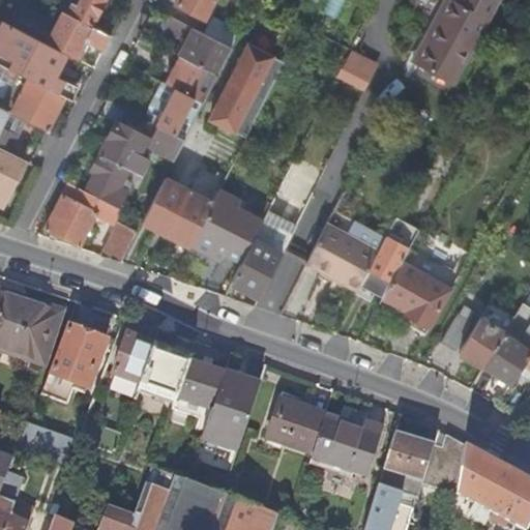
[(65,0),(60,10),(91,26),(105,0),(65,0)]
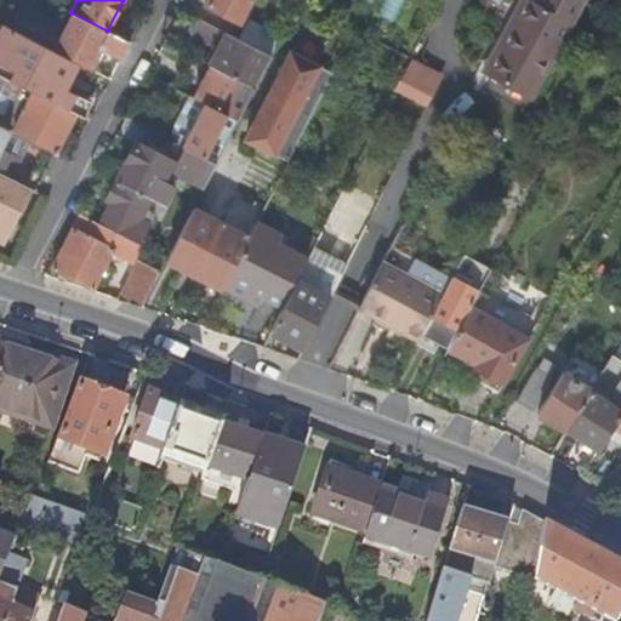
[(208,0),(206,4),(239,21),(249,0),(208,0)]
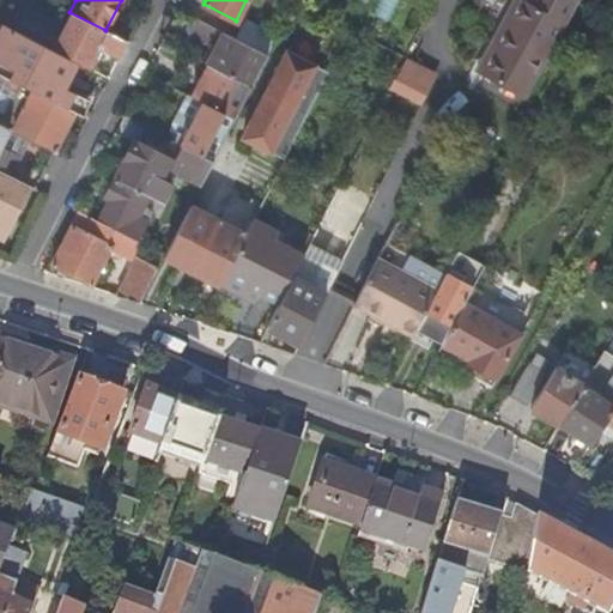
[(526,96),(577,0),(576,0),(534,0),(533,4),(525,0),(516,0),(508,18),(513,22),(485,74),(526,96)]
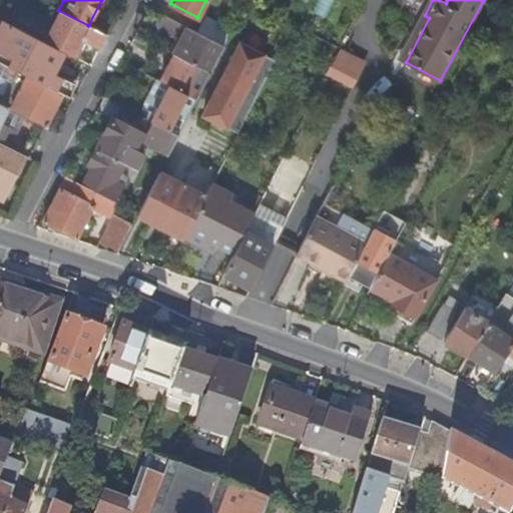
[(101,48),(107,35),(88,25),(58,10),(53,23),(21,6),(10,26),(63,52),(73,57),(82,38),(101,48)]
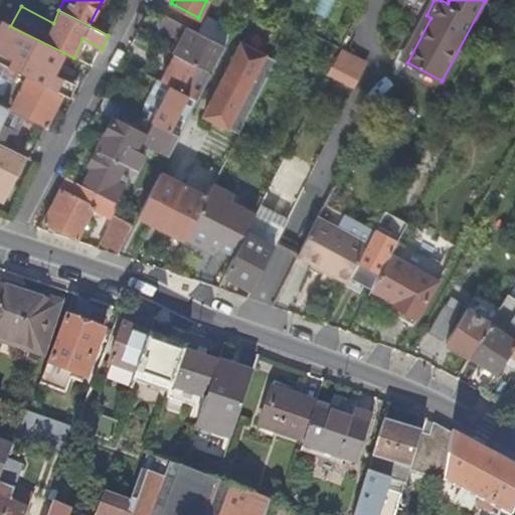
[(181,35),(186,25),(165,14),(160,24),(181,35)]
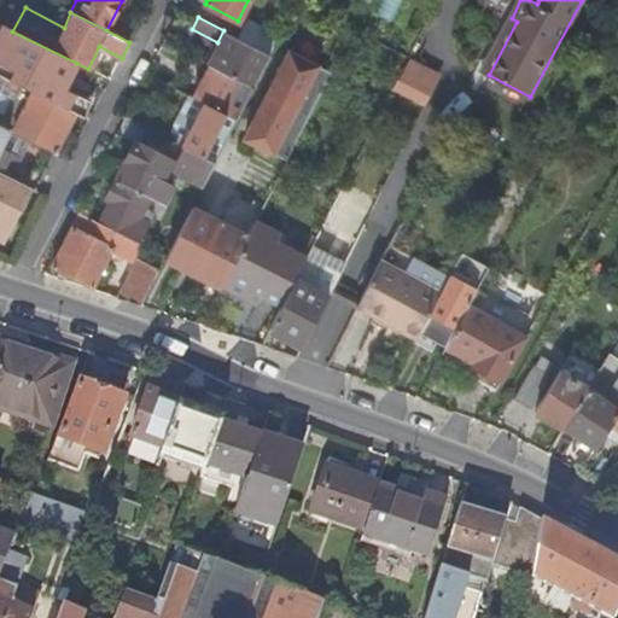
[(482,71),(489,75),(517,22),(512,18),(509,17),(482,71)]
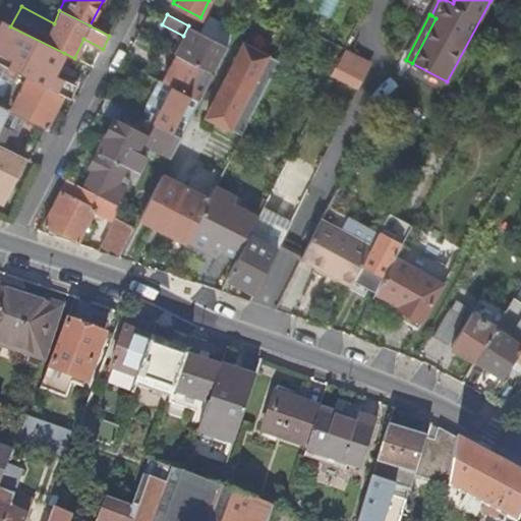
[(209,15),(200,32),(228,46),(228,45),(236,29),(209,15)]
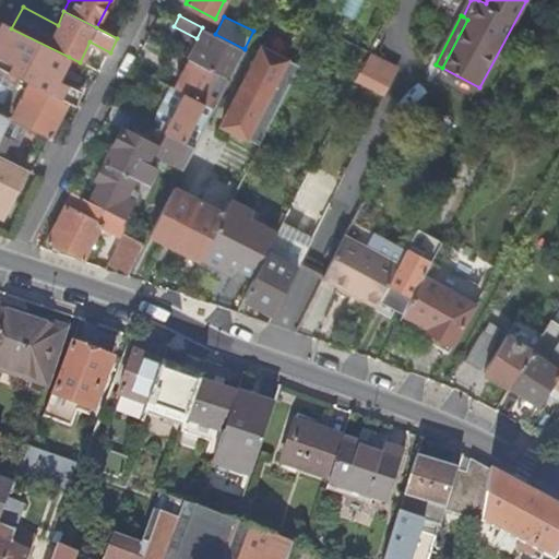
[(0,45),(10,27),(0,22),(0,45)]
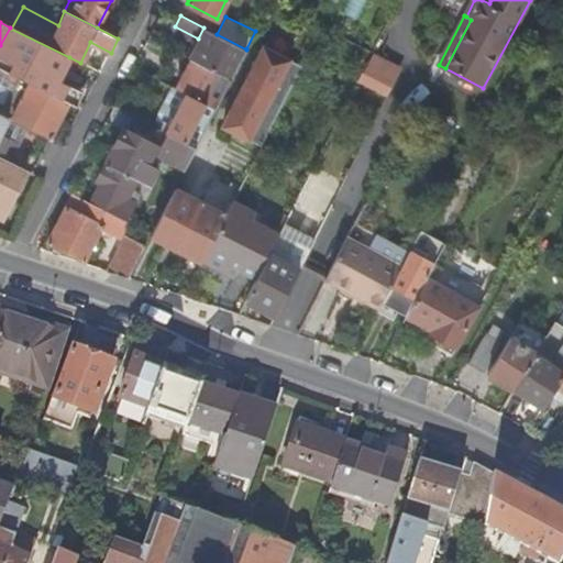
[(0,68),(69,103),(75,107),(80,97),(55,84),(69,57),(11,29),(10,28),(0,45),(0,68)]
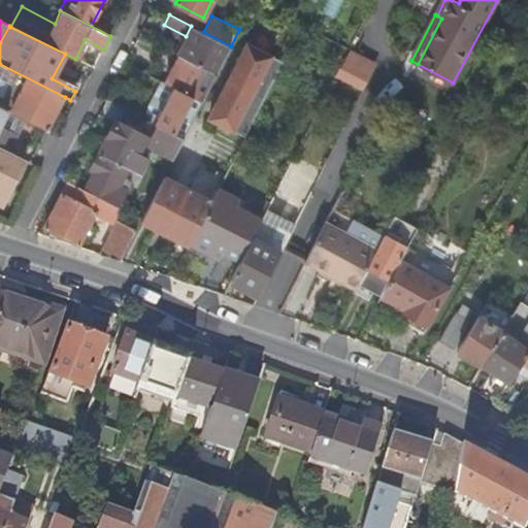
[(192,26),(178,54),(217,73),(219,70),(231,46),(203,32),(192,26)]
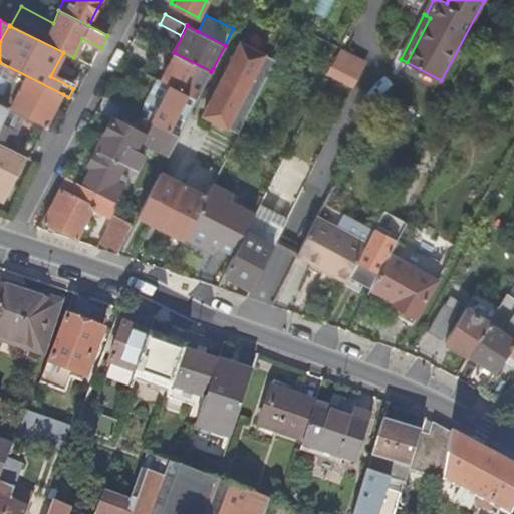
[(274,61),(239,42),(202,115),(236,134),(274,61)]
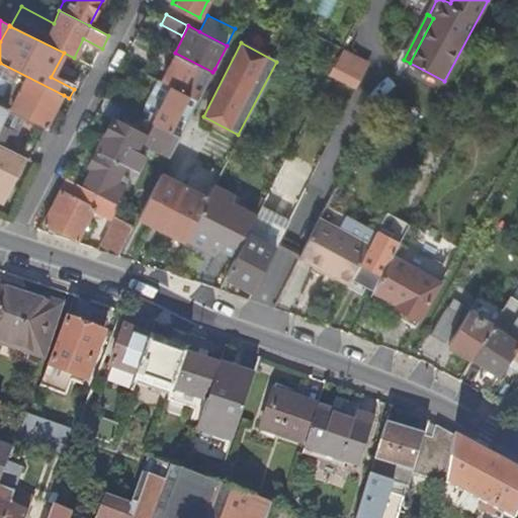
[(212,72),(175,53),(160,80),(198,99),(212,72)]
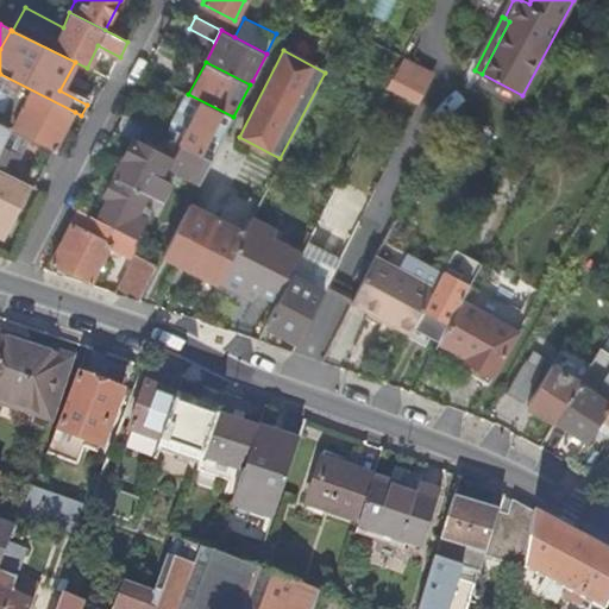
[(55,151),(75,112),(0,74),(0,124),(19,135),(29,138),(55,151)]
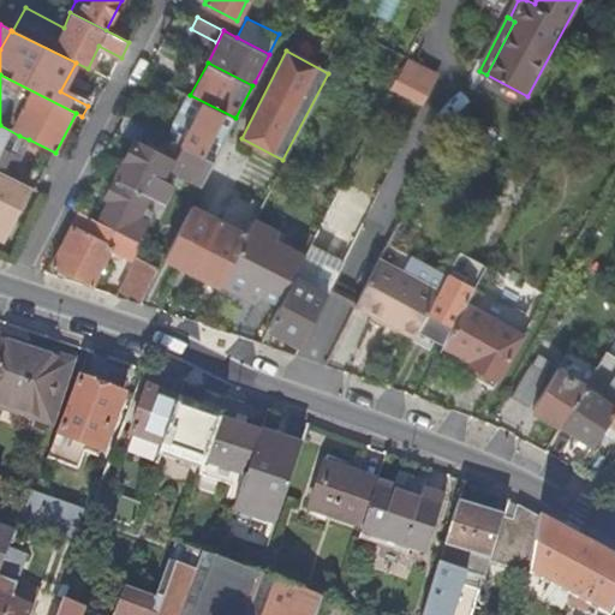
[(187,94),(167,137),(181,144),(214,161),(228,131),(236,118),(190,95),(187,94)]
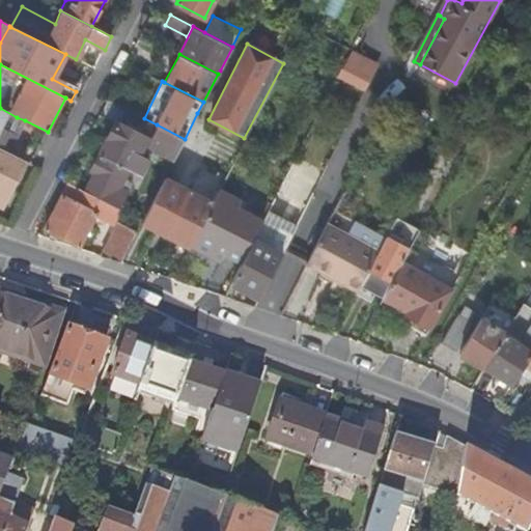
[(108,100),(124,108),(127,103),(110,94),(108,100)]
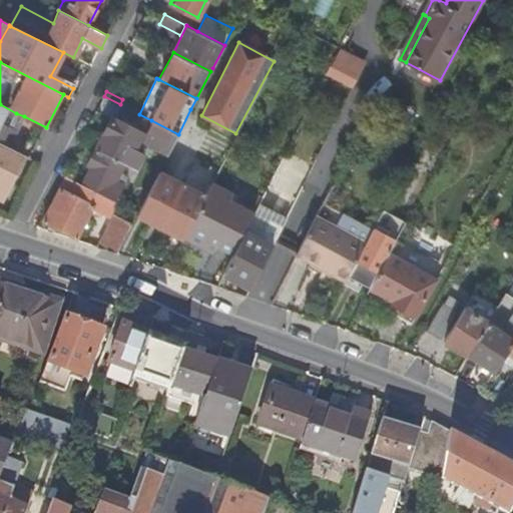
[(10,126),(16,113),(0,104),(0,142),(5,145),(8,147),(17,130),(10,126)]
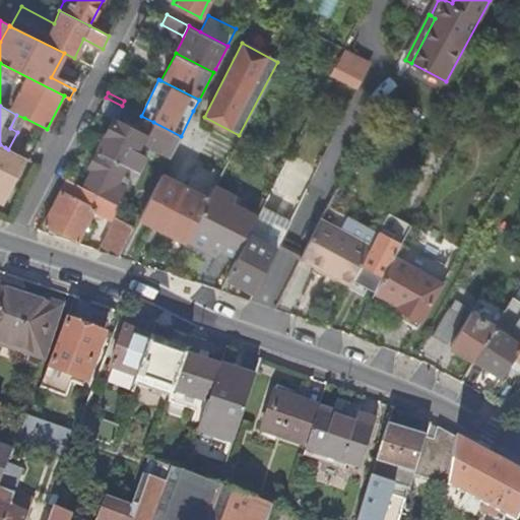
[(10,128),(17,132),(24,118),(16,115),(10,128)]
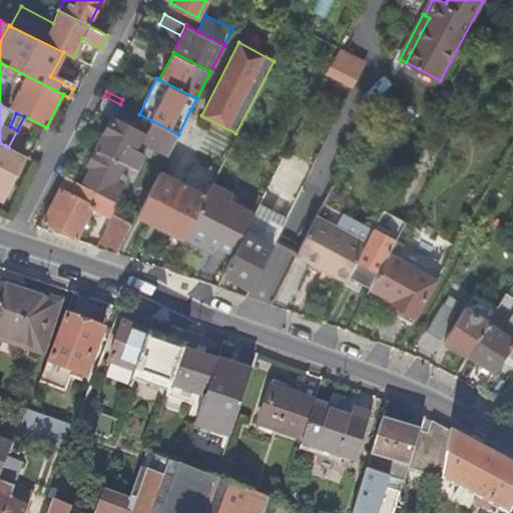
[(97,147),(95,149),(122,162),(134,168),(142,154),(132,149),(141,132),(137,131),(128,126),(111,118),(104,132),(97,147)]
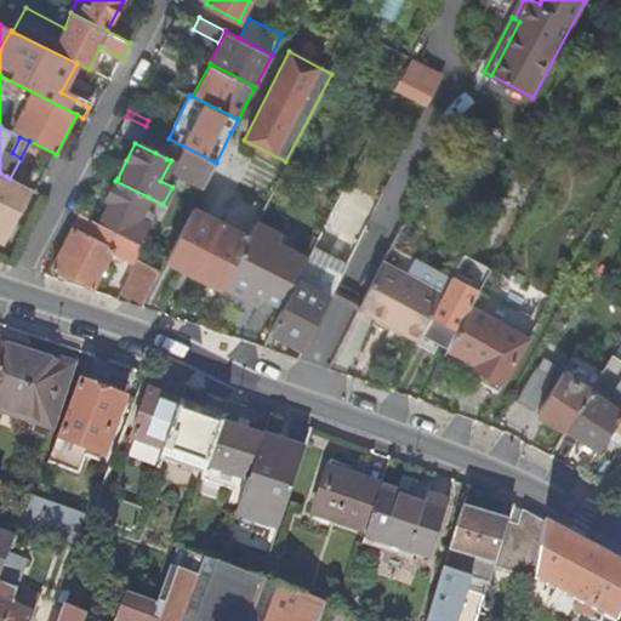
[(198,184),(203,187),(216,163),(183,146),(175,163),(177,164),(174,171),(180,175),(186,177),(183,183),(195,191),(198,184)]
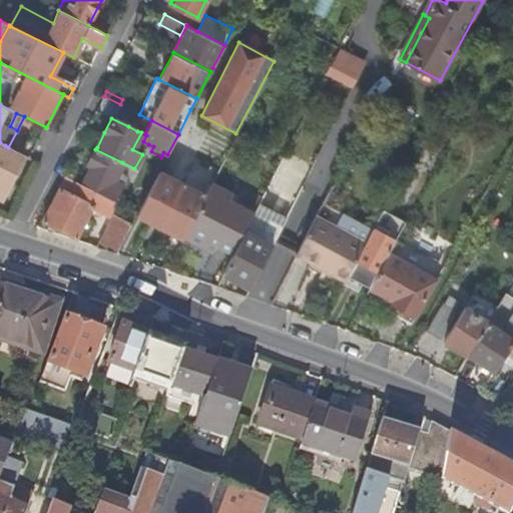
[(130,122),(128,126),(137,131),(139,126),(130,122)]
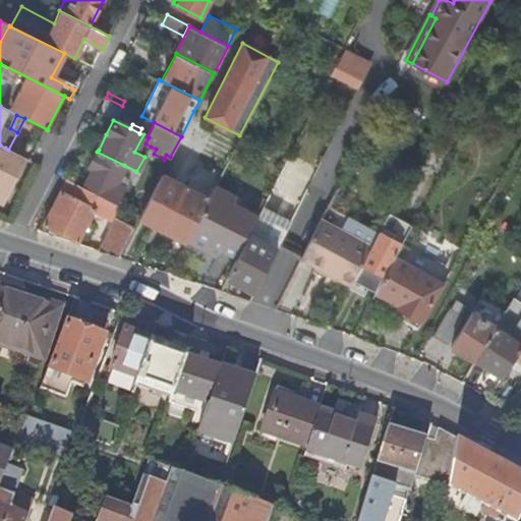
[(94,147),(99,150),(106,134),(101,132),(94,147)]
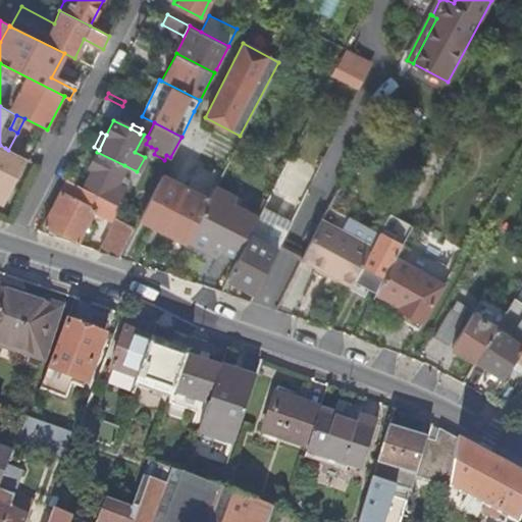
[(0,200),(2,202),(24,158),(8,150),(5,148),(0,157),(0,200)]
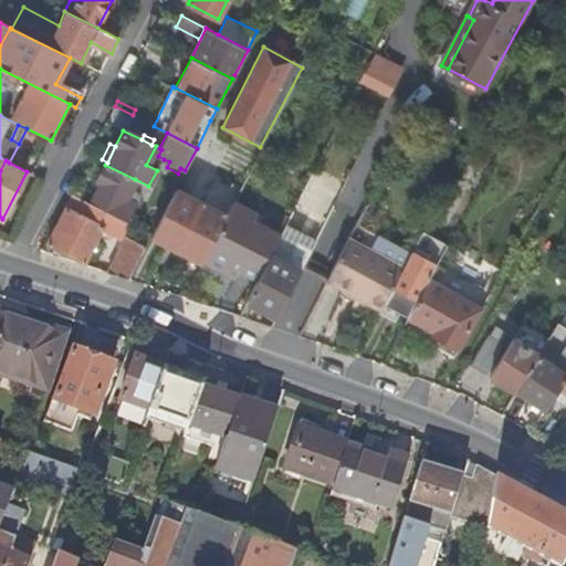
[(126,199),(135,179),(105,165),(97,181),(101,184),(91,203),(127,221),(136,203),(126,199)]
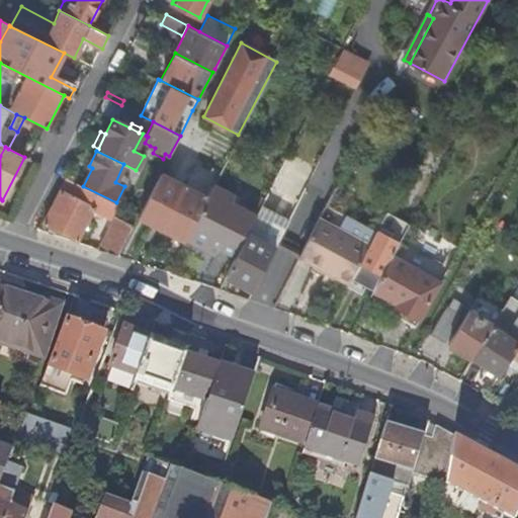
[(160,174),(138,217),(183,241),(184,240),(205,197),(160,174)]
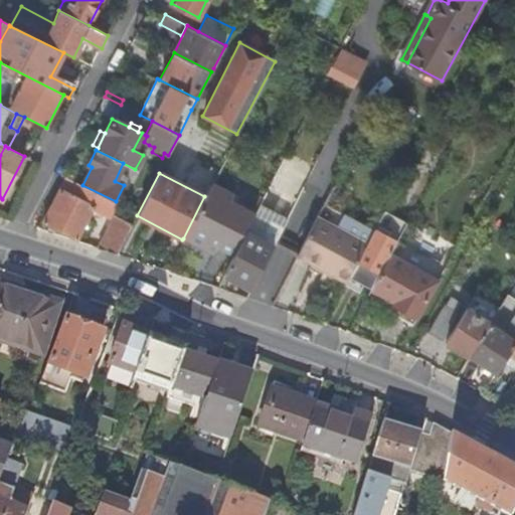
[(108,217),(117,202),(116,201),(82,185),(65,177),(42,222),(77,239),(83,227),(86,221),(92,209),(96,212),(104,215),(108,217)]
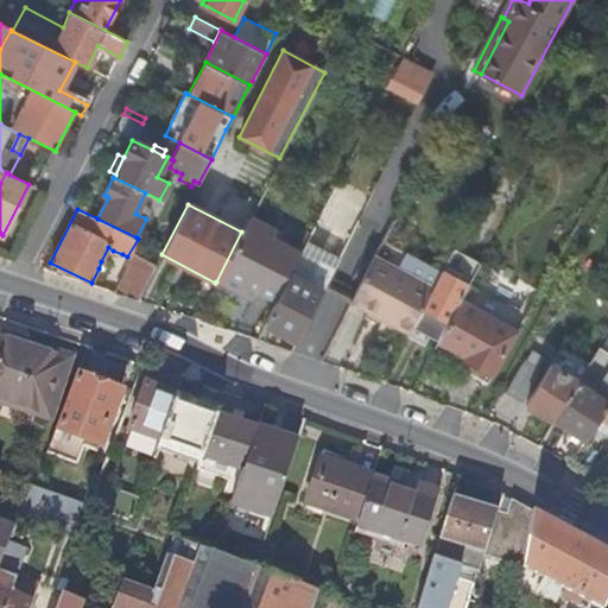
[(254,290),(276,301),(289,277),(301,253),(271,239),(276,230),(249,216),(241,232),(216,282),(241,295),(247,286),(254,290)]
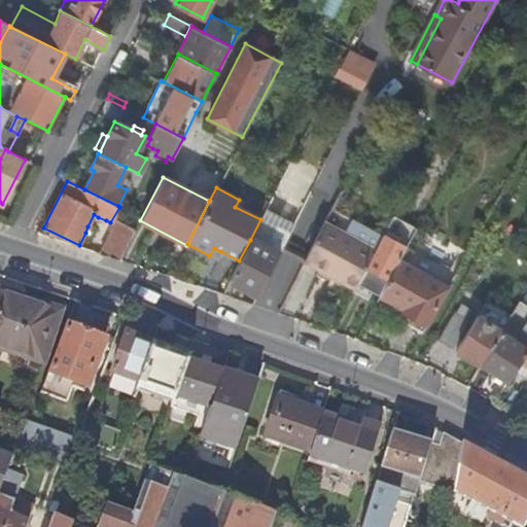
[(293,227),(264,212),(260,219),(250,240),(239,260),(230,280),(252,292),(250,296),(256,300),(293,227)]
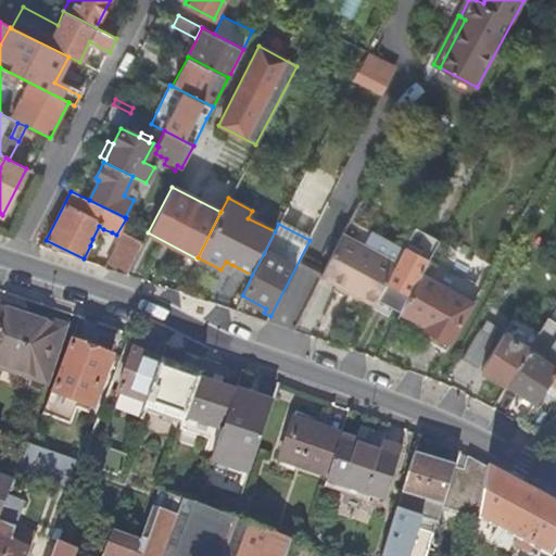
[(143,242),(137,239),(124,231),(105,268),(126,275),(143,242)]
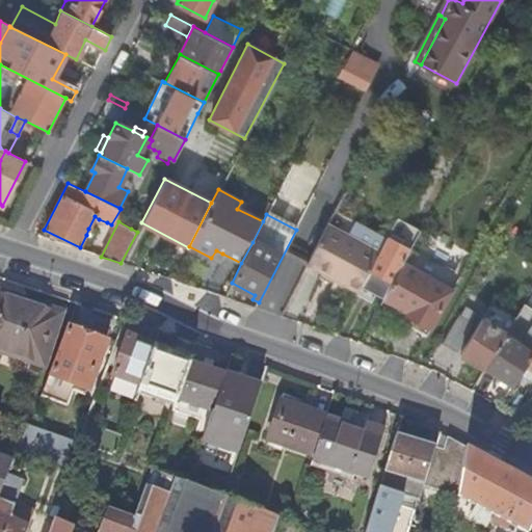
[(321,272),(358,291),(363,282),(369,270),(387,238),(360,224),(352,238),(328,224),(308,265),(321,272)]
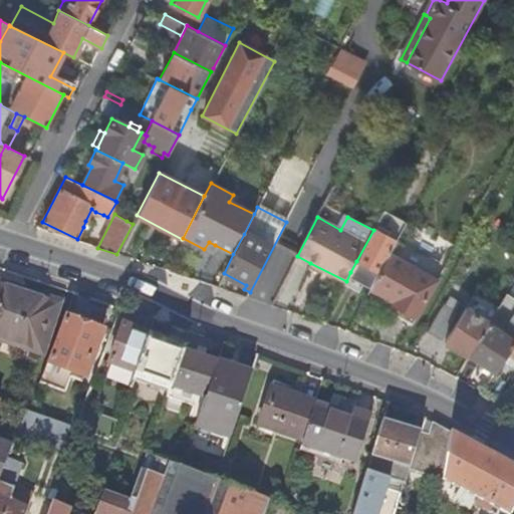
[(397,242),(373,230),(356,261),(379,273),(389,255),(397,242)]
